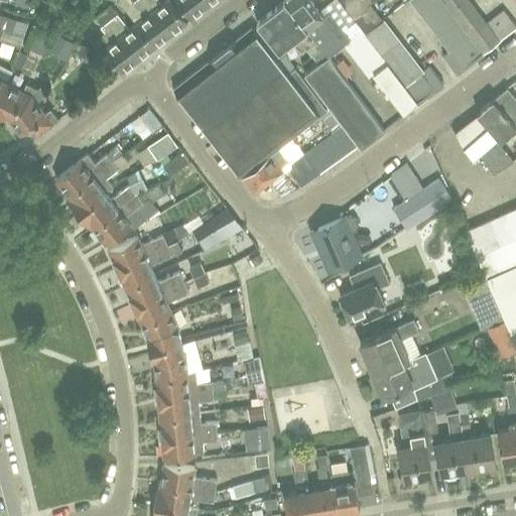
[(138,23),(156,45),(171,33),(146,0),(121,0),(120,1),(137,24),(138,23)]
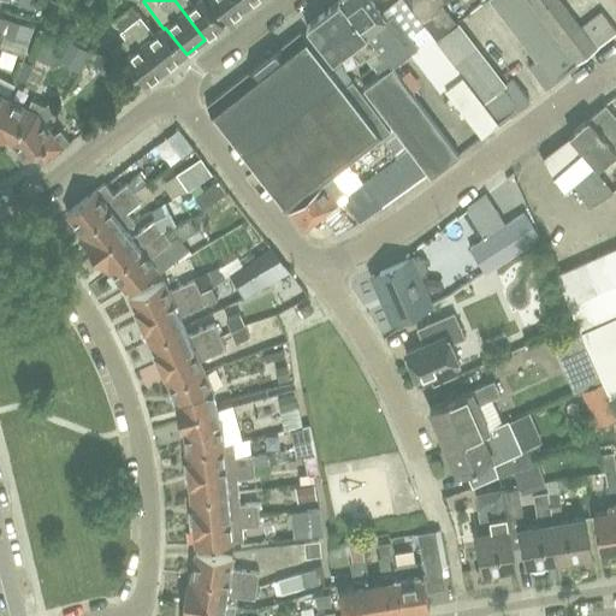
[(203,0),(200,0),(194,5),(189,0),(175,0),(205,40),(224,25),(203,0)]
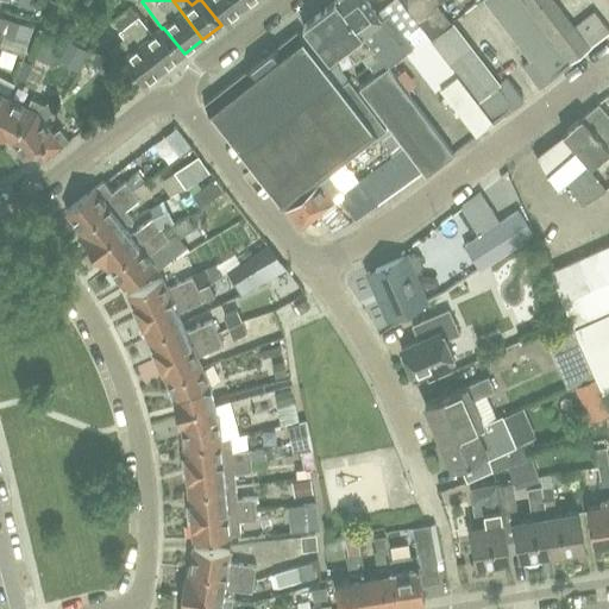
[(246,6),(242,0),(209,0),(226,22),(246,6)]
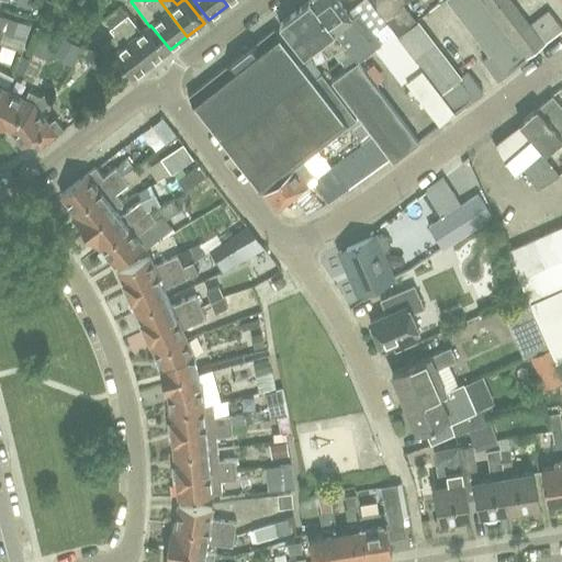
[(418,142),(357,62),(311,0),(279,24),(304,56),(318,45),(327,57),(334,53),(346,69),(332,80),(393,160),(418,142)]
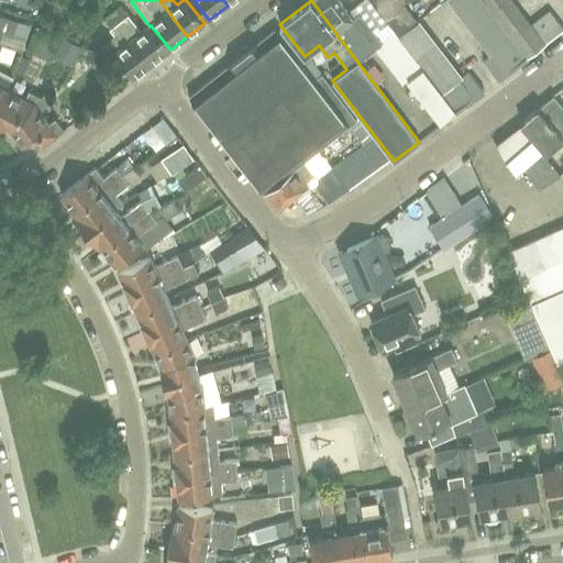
[(311,0),(357,62),(394,33),(386,23),(375,33),(359,12),(353,18),(339,0),(311,0)]
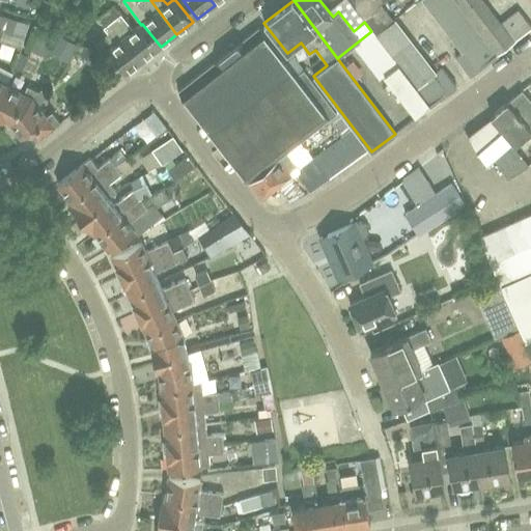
[(347,0),(375,34),(392,22),(379,4),(384,0),(347,0)]
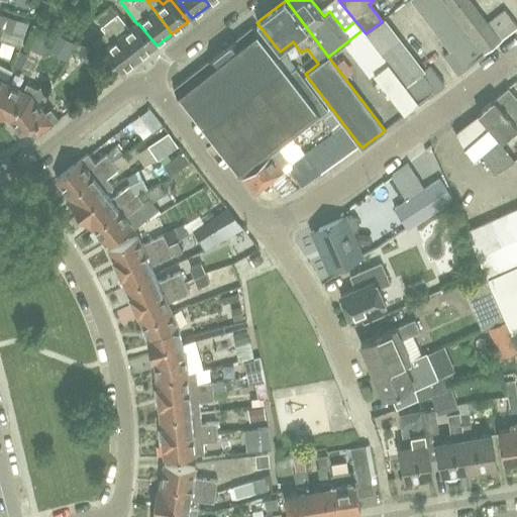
[(423,0),(417,6),(423,13),(439,0),(423,0)]
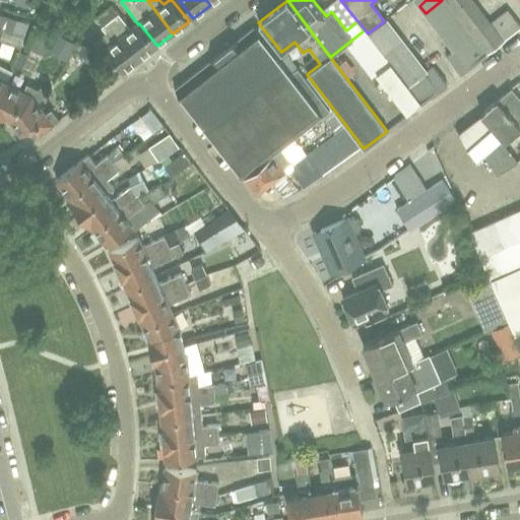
[(442,0),(426,13),(432,21),(451,6),(448,1),(446,0),(442,0)]
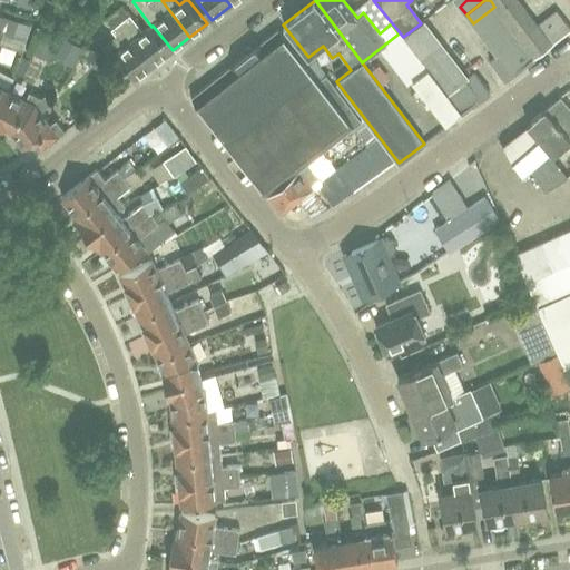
[(510,0),(492,0),(491,1),(494,7),(498,10),(510,0)]
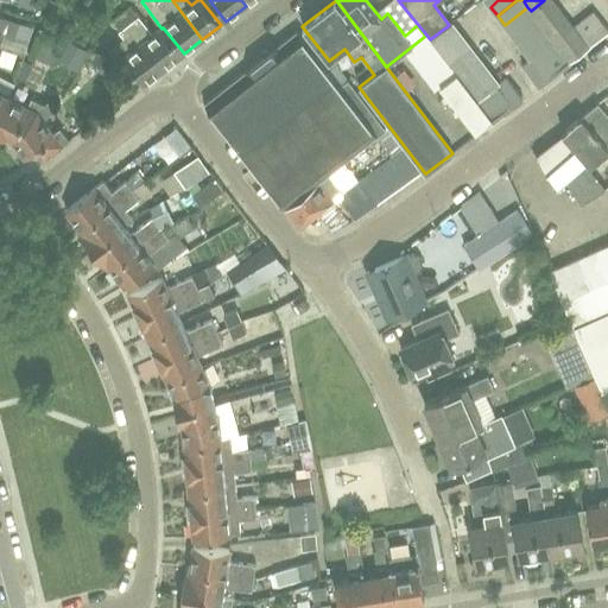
[(552,0),(544,0),(531,11),(534,16),(538,21),(558,6),(552,0)]
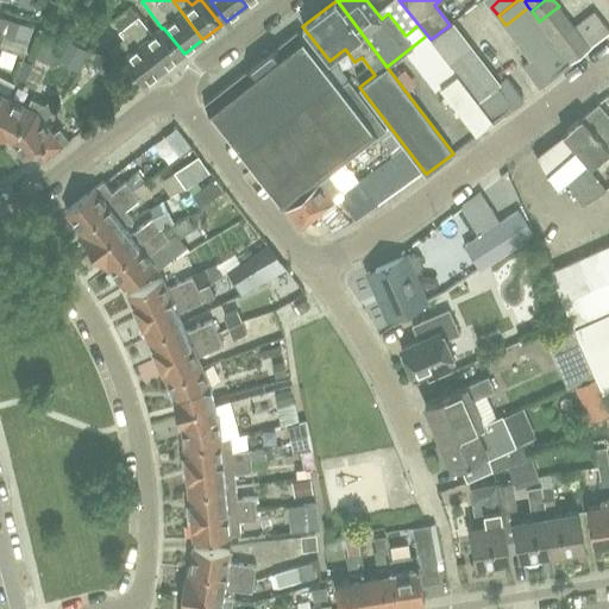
[(94,35),(111,23),(95,1),(79,12),(94,35)]
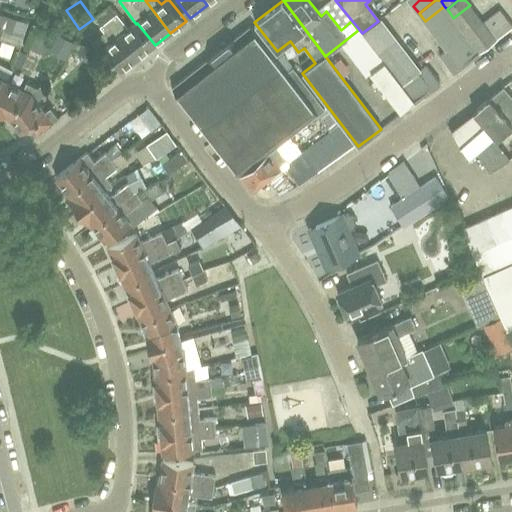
[(110,5),(103,11),(138,57),(155,45),(137,23),(136,24),(129,29),(110,5)]
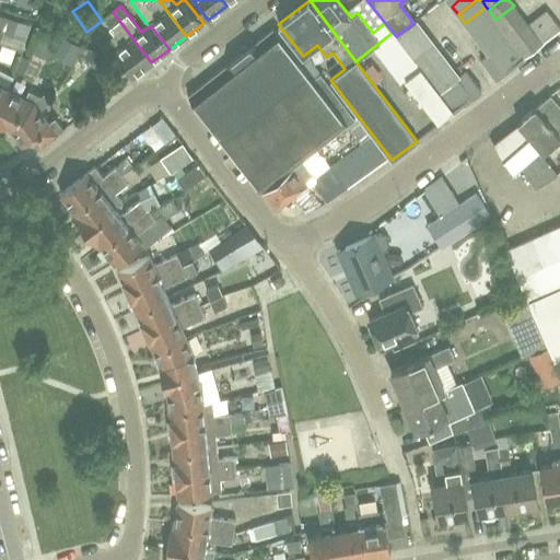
[(521,14),(514,6),(496,20),(499,23),(502,28),(521,14)]
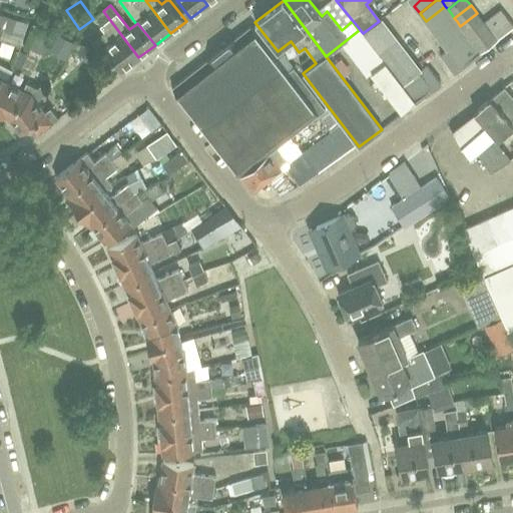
[(448,9),(445,6),(426,21),(432,28),(451,13),(448,9)]
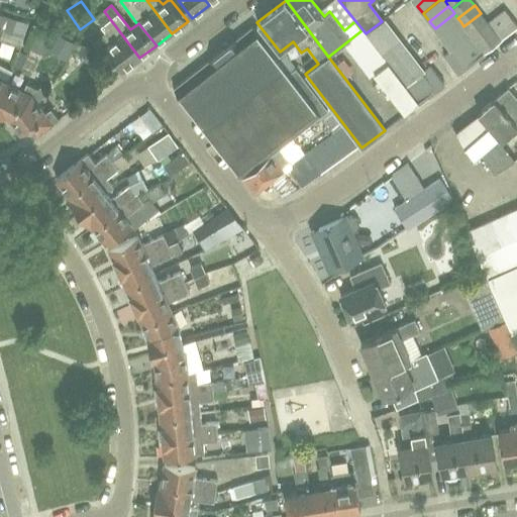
[(504,9),(496,15),(509,32),(516,26),(504,9)]
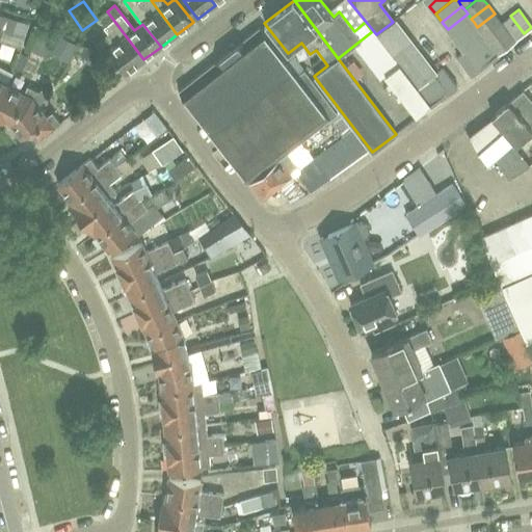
[(107,11),(99,18),(97,19),(116,44),(108,50),(126,74),(143,59),(107,11)]
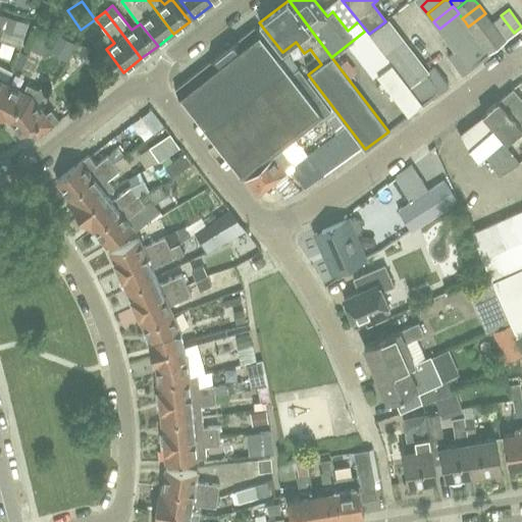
[(0,12),(0,24),(25,33),(29,21),(0,12)]
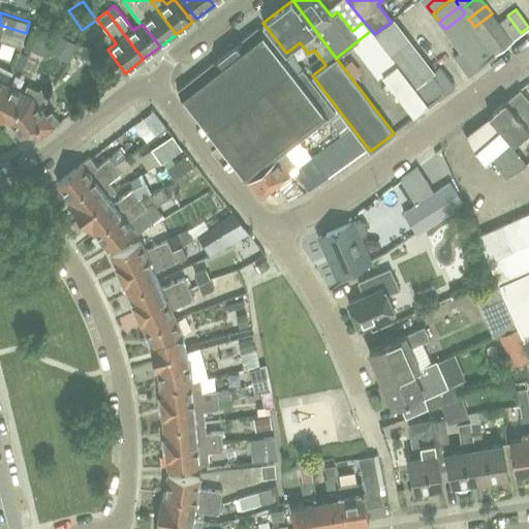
[(445,29),(450,37),(471,22),(468,19),(465,13),(445,29)]
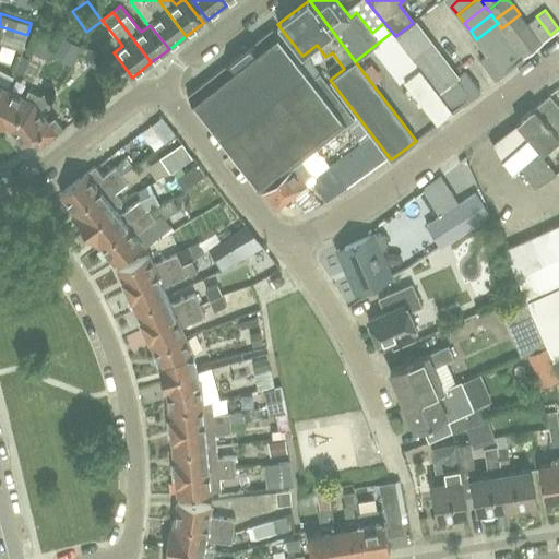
[(520,14),(501,28),(504,32),(509,37),(518,30),(526,23),(520,14)]
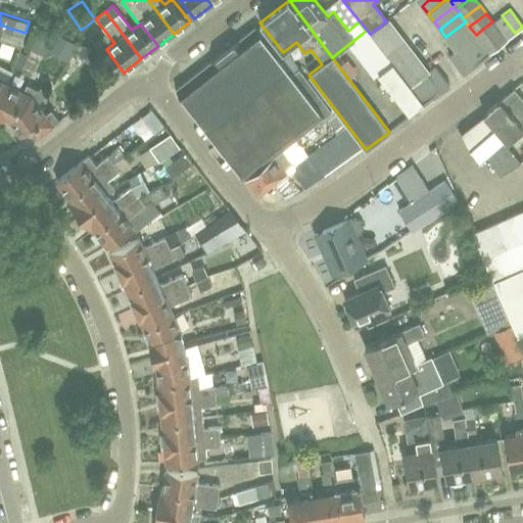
[(502,15),(492,21),(507,40),(515,33),(502,15)]
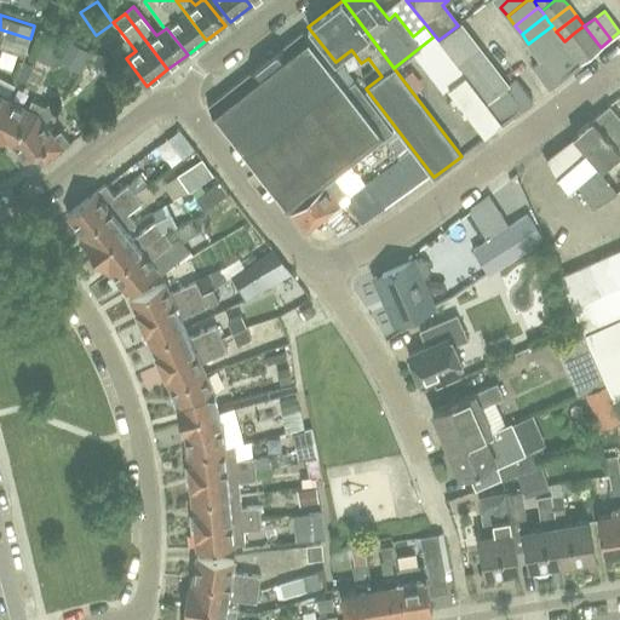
[(438,40),(446,50),(466,34),(459,26),(458,26),(438,40)]
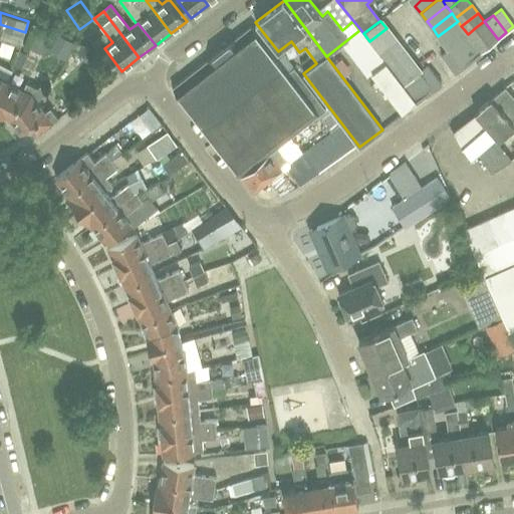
[(438,36),(444,44),(464,29),(461,26),(458,21),(438,36)]
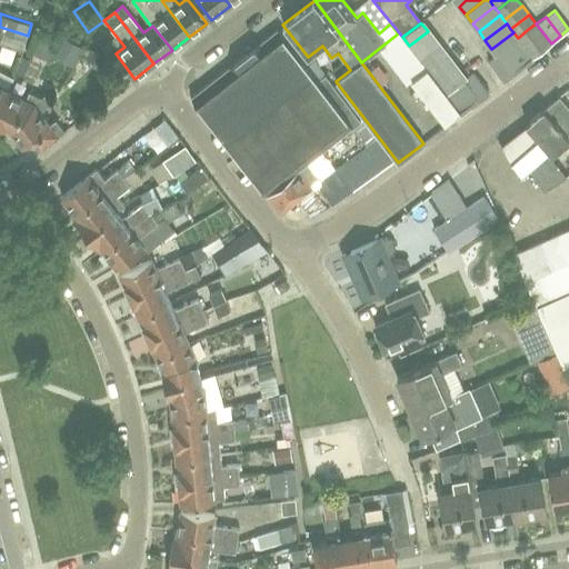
[(551,43),(536,23),(527,30),(542,50),(551,43)]
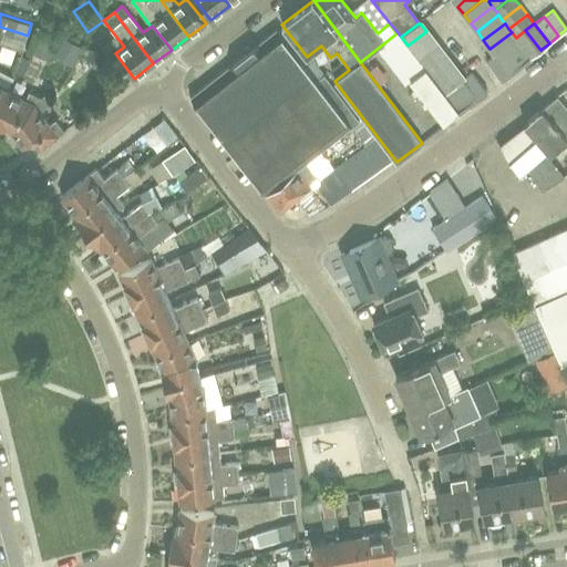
[(352,125),(276,29),(191,96),(267,193),(303,163),(352,125)]
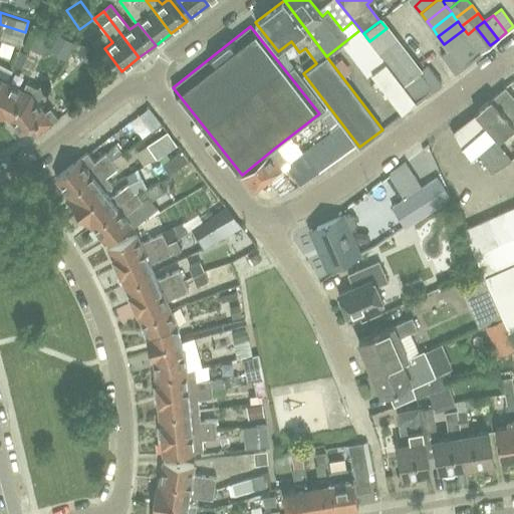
[(490,45),(476,27),(468,34),(470,36),(476,44),(481,52),(490,45)]
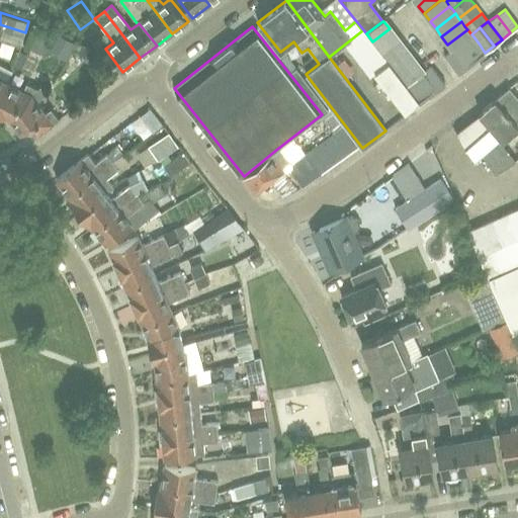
[(390,28),(372,41),(378,49),(395,35),(390,28)]
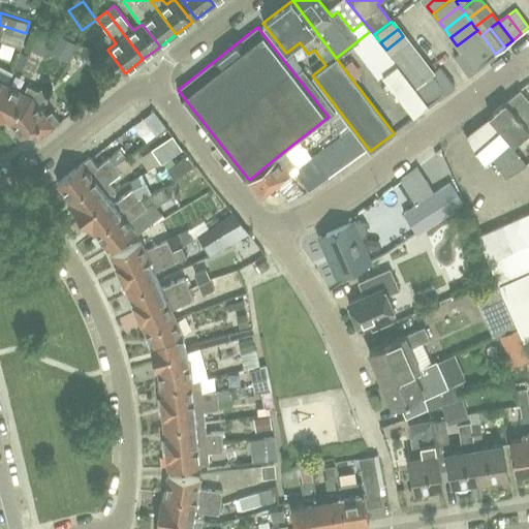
[(477,30),(457,45),(461,51),(453,57),(455,60),(484,37),(481,35),(477,30)]
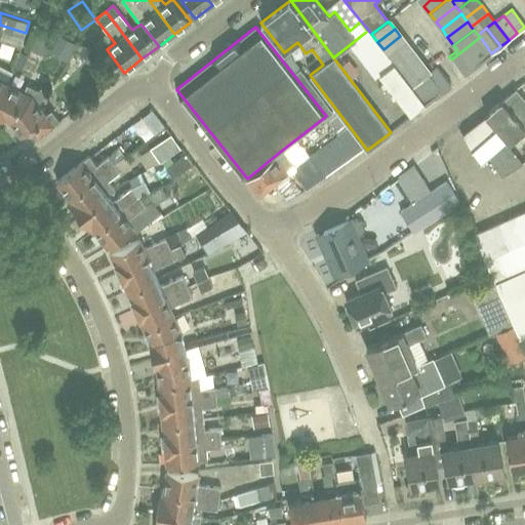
[(384,49),(390,57),(406,44),(400,36),(384,49)]
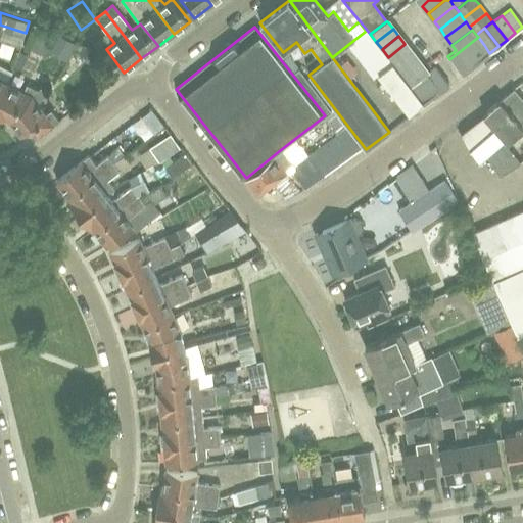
[(449,59),(456,66),(484,45),(478,37),(449,59)]
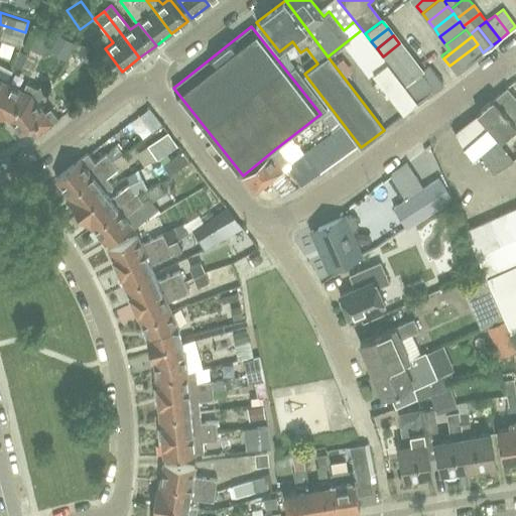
[(399,43),(383,56),(388,63),(405,50),(399,43)]
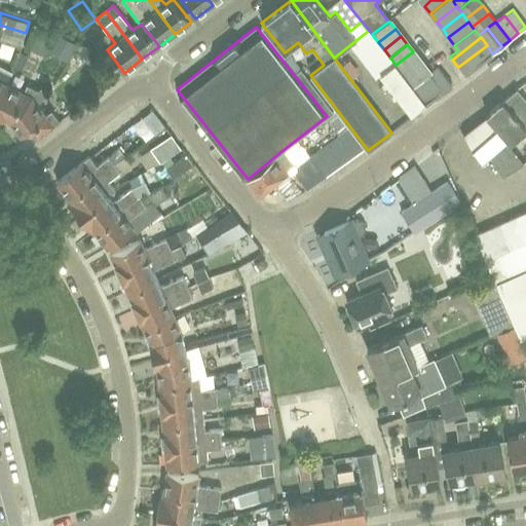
[(464,75),(492,53),(487,45),(458,67),(464,75)]
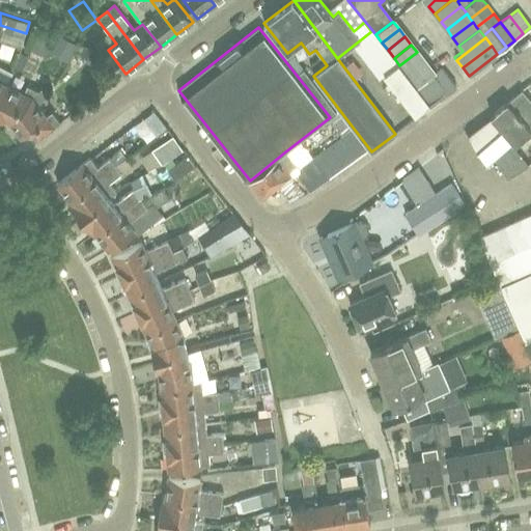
[(423,60),(417,52),(399,65),(406,74),(423,60)]
